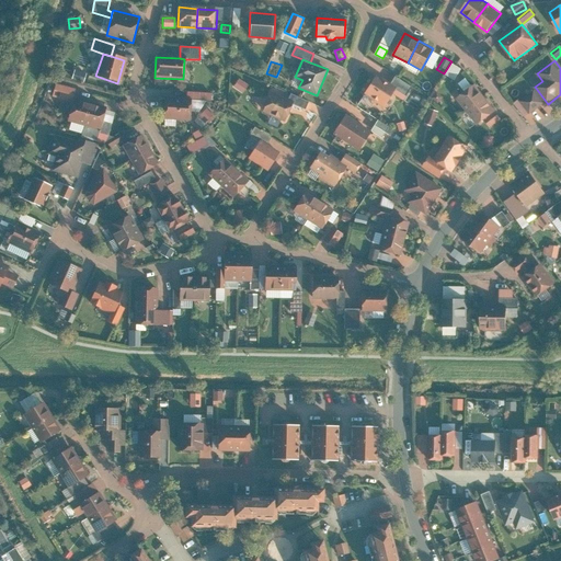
[(454,80),(460,69),(451,64),(445,75),(454,80)]
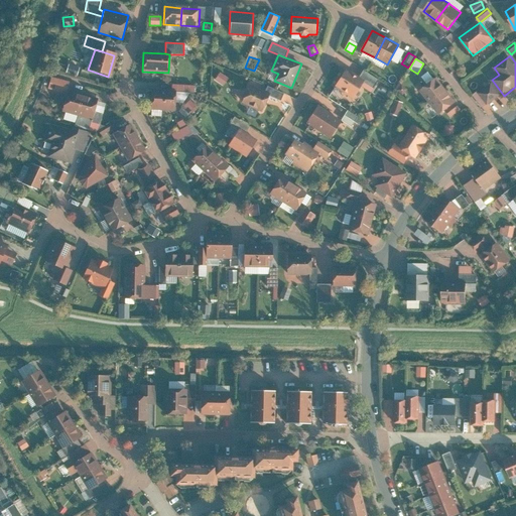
[(69,65),(68,74),(78,75),(79,66),(69,65)]
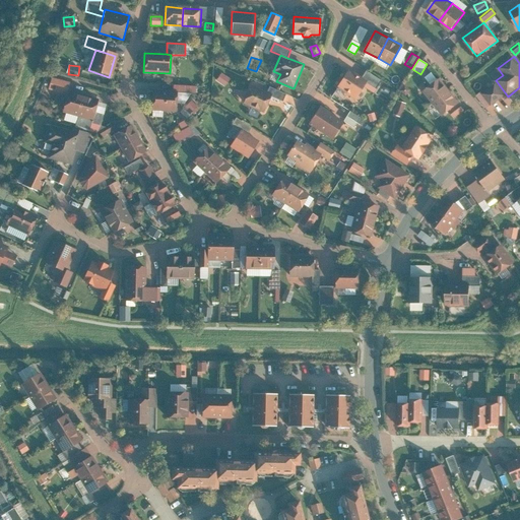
[(347,70),(337,87),(355,100),(367,82),(362,79),(347,70)]
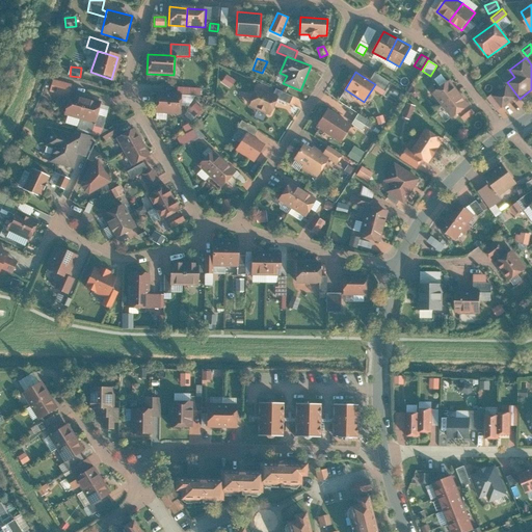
[(375,73),(370,81),(375,84),(386,90),(390,82),(375,73)]
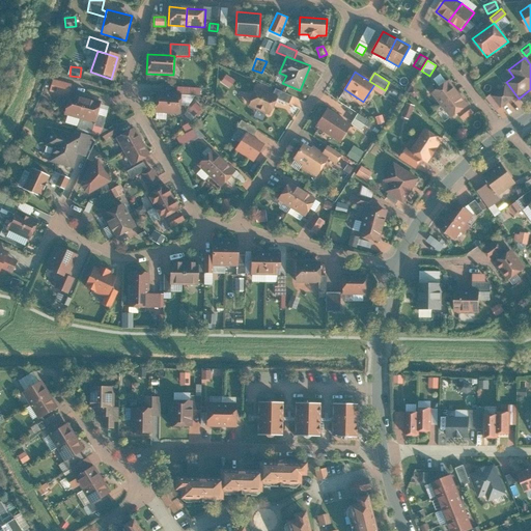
[(233,80),(226,75),(221,82),(228,87),(233,80)]
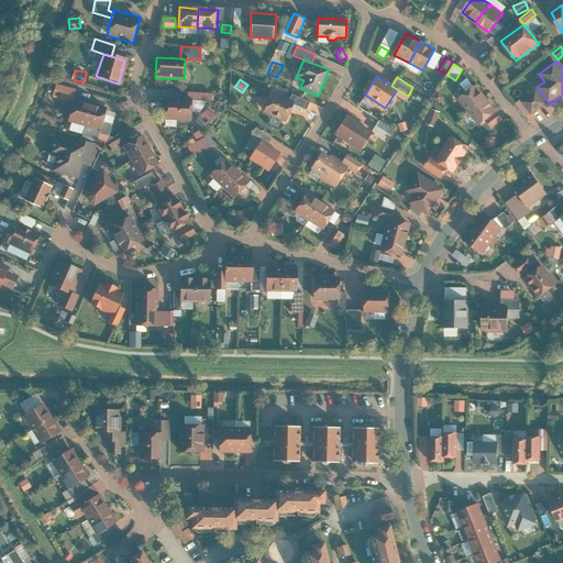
[(74,90),(55,86),(53,95),(70,100),(74,90)]
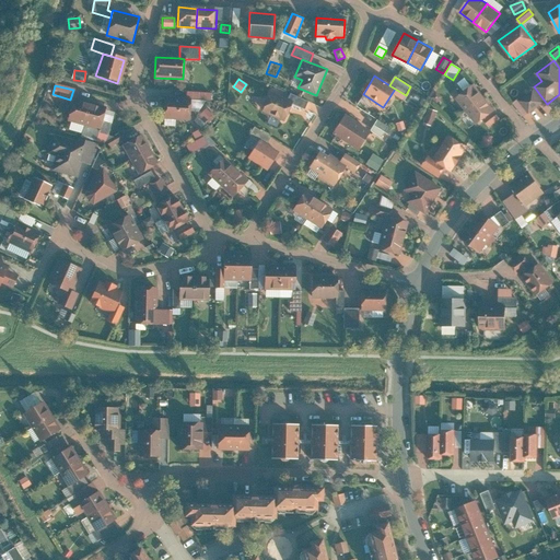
[(455,100),(466,113),(485,98),(474,85),(455,100)]
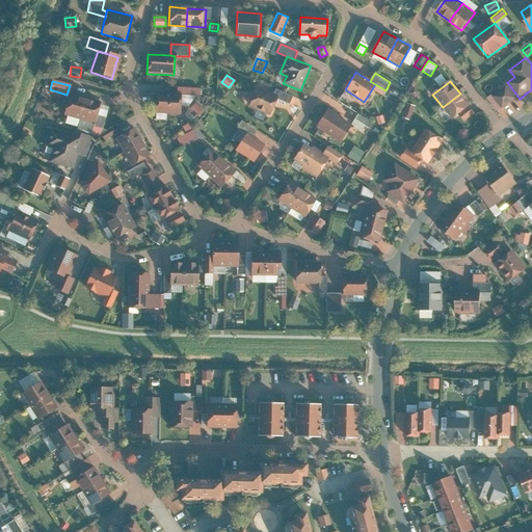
[(177,86),(177,94),(181,95),(200,96),(201,88),(177,86)]
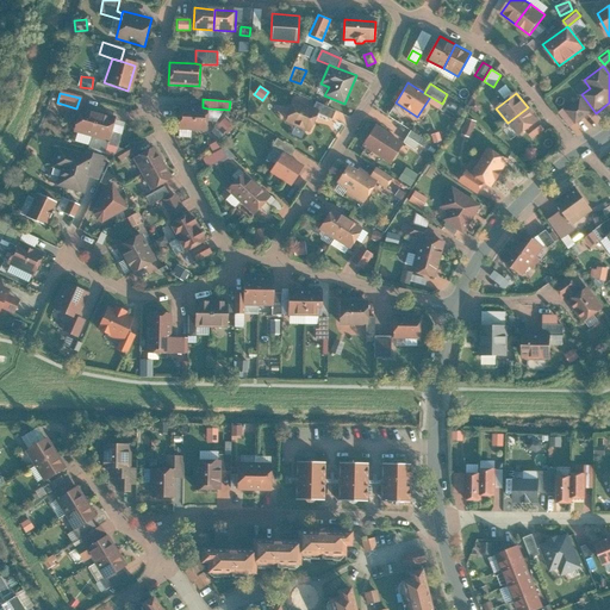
[(481,105),(474,99),(468,107),(477,112),(481,105)]
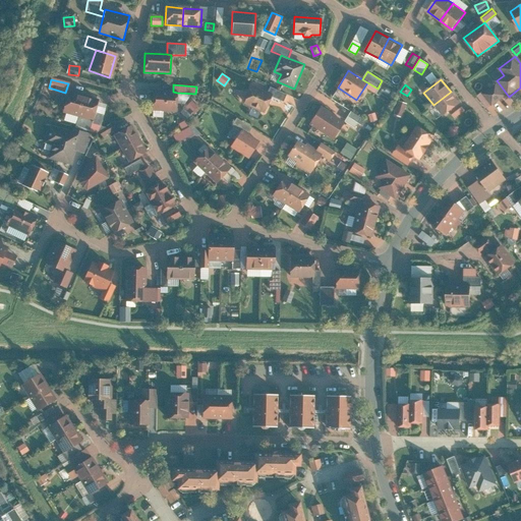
[(497,84),(484,95),(493,106),(506,96),(497,84)]
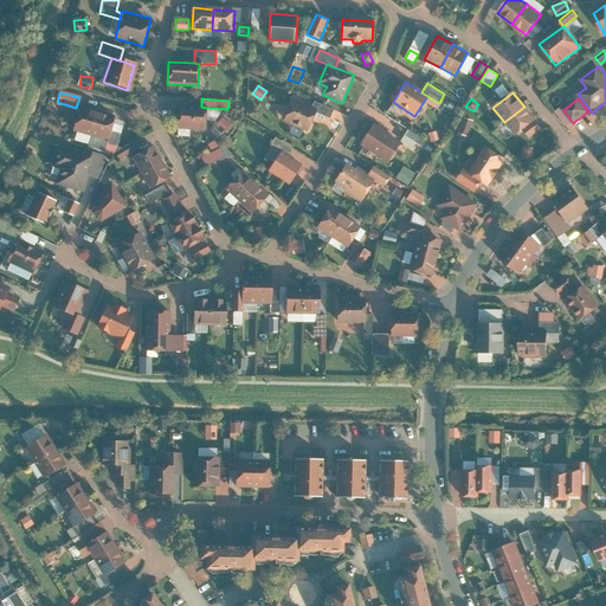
[(316,113),(317,110),(311,108),(295,100),(284,121),(308,131),(316,113)]
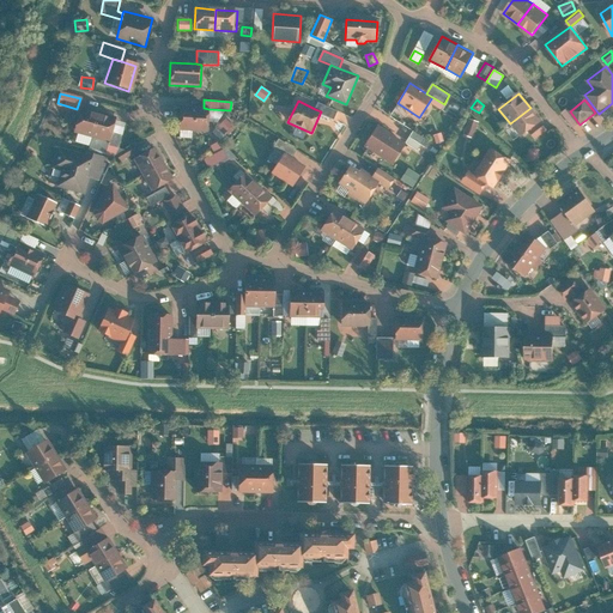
[(321,111),(320,114),(334,120),(338,111),(317,103),(315,109),(321,111)]
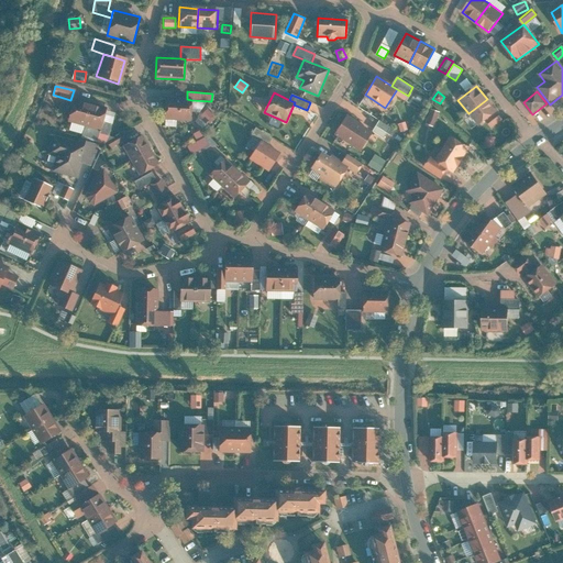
[(190,121),(191,100),(187,99),(166,99),(165,119),(190,121)]
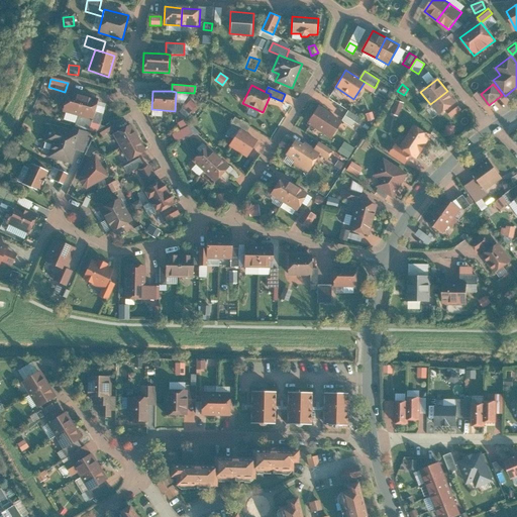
[(430,104),(440,117),(447,111),(457,103),(447,91),(430,104)]
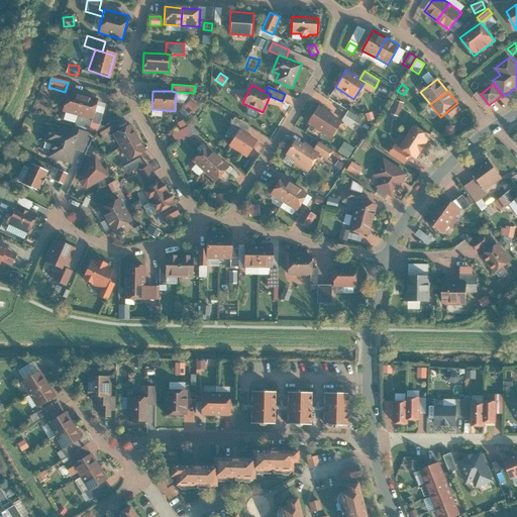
[(82,98),(68,94),(63,110),(78,114),(82,98)]
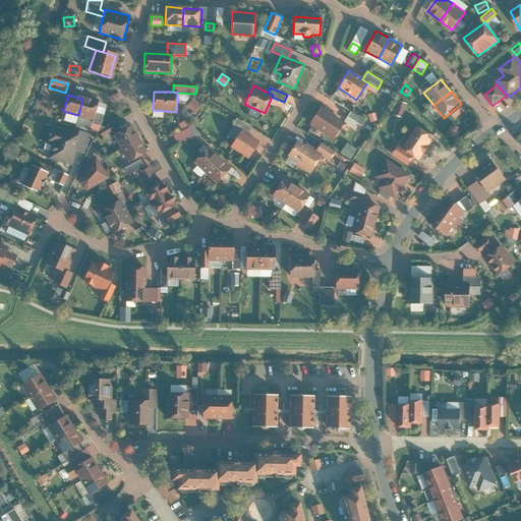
[(98,103),(82,99),(78,115),(94,119),(98,103)]
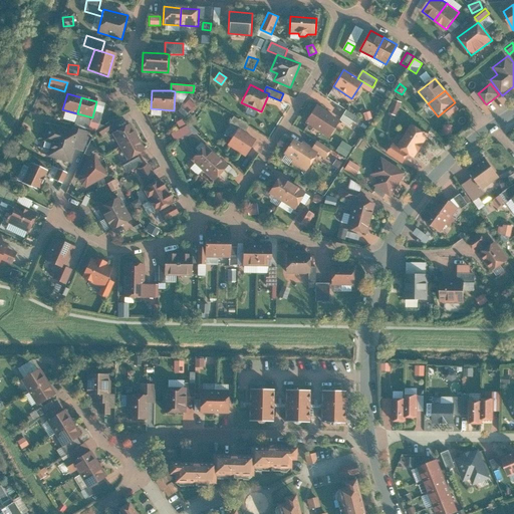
[(196,103),(190,99),(183,108),(189,113),(196,103)]
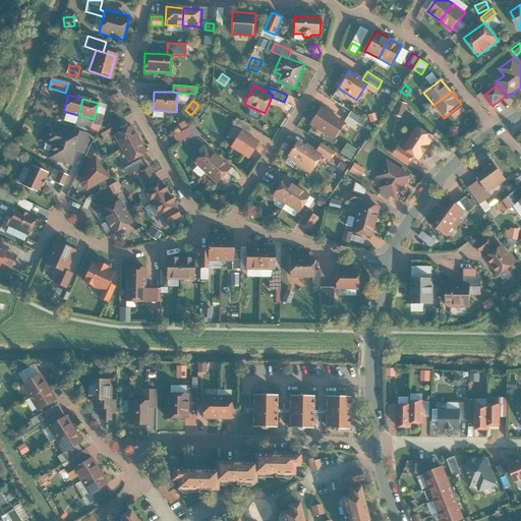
[(398,101),(394,114),(402,117),(407,104),(398,101)]
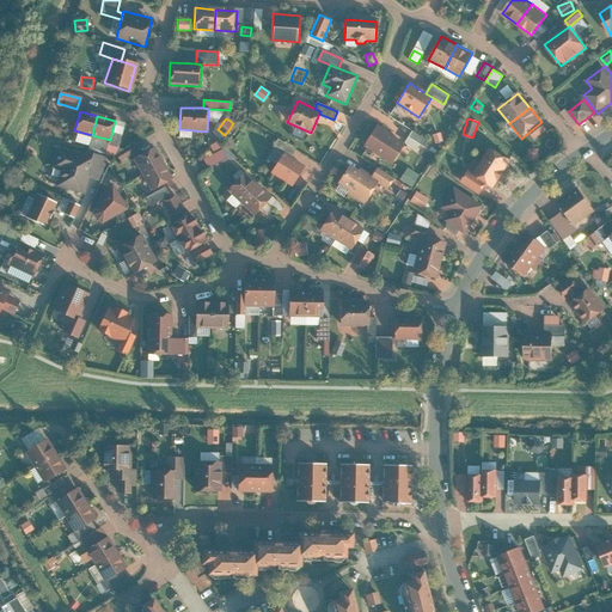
[(548,130),(542,122),(530,132),(536,140),(548,130)]
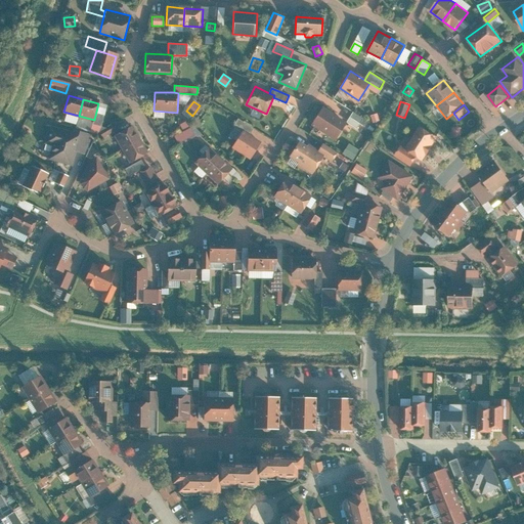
[(346,125),(321,110),(310,128),(335,143),(346,125)]
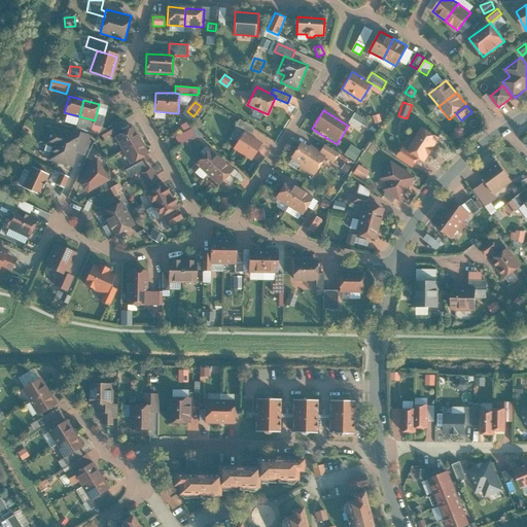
[(365,119),(355,113),(349,124),(359,130),(365,119)]
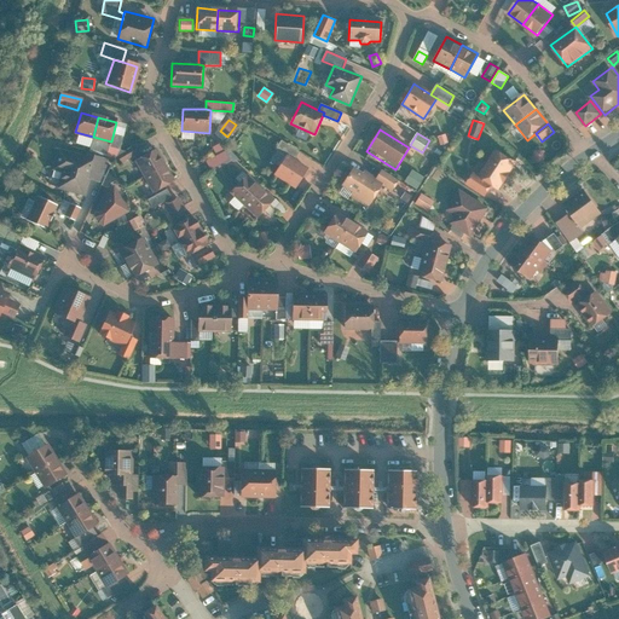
[(287,157),(293,161),(299,154),(282,140),(276,149),(287,157)]
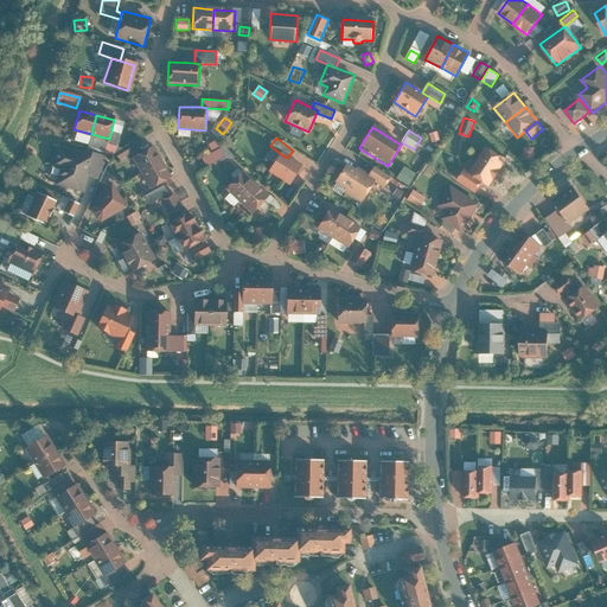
[(132,144),(114,153),(117,160),(135,151),(132,144)]
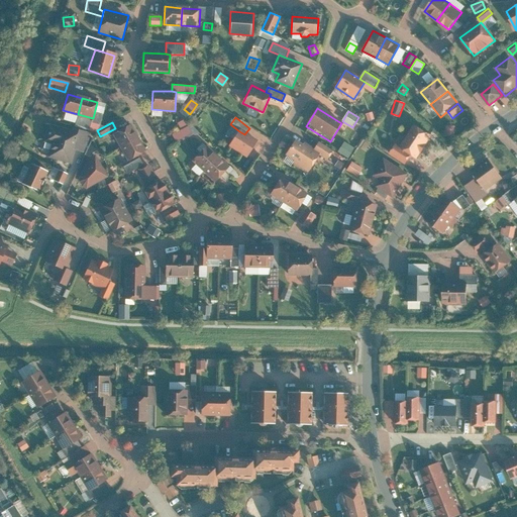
[(42,141),(50,143),(46,157),(71,164),(74,150),(79,132),(75,131),(47,124),(42,141)]
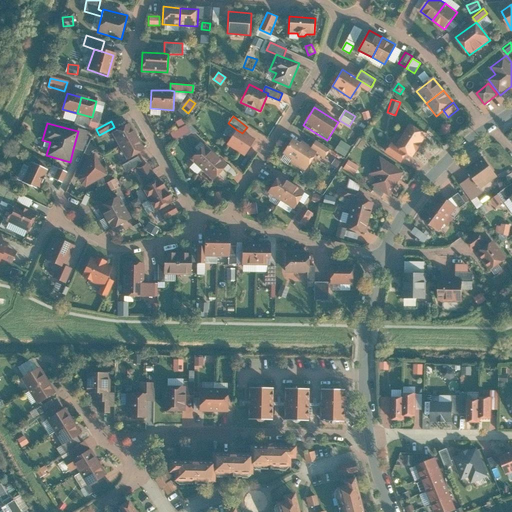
[(112,133),(119,146),(135,138),(128,125),(112,133)]
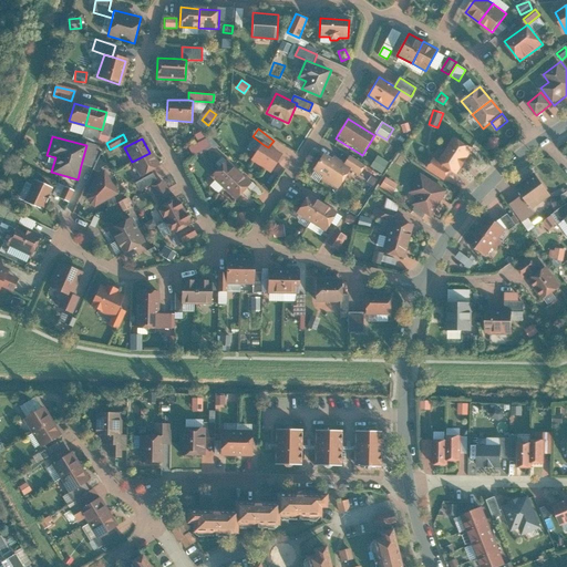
[(453,169),(459,173),(473,150),(455,138),(441,162),(453,169)]
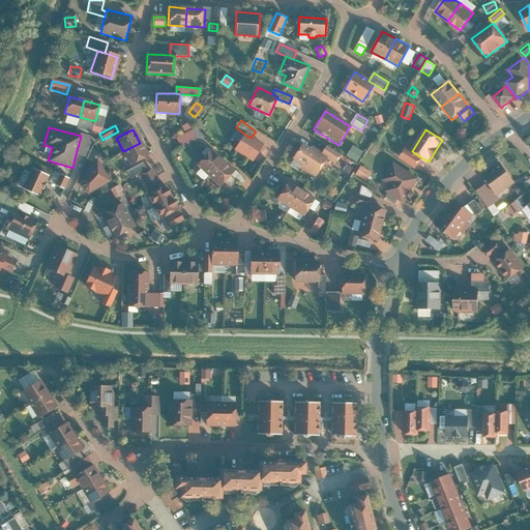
[(468,129),(459,129),(458,139),(467,140),(468,129)]
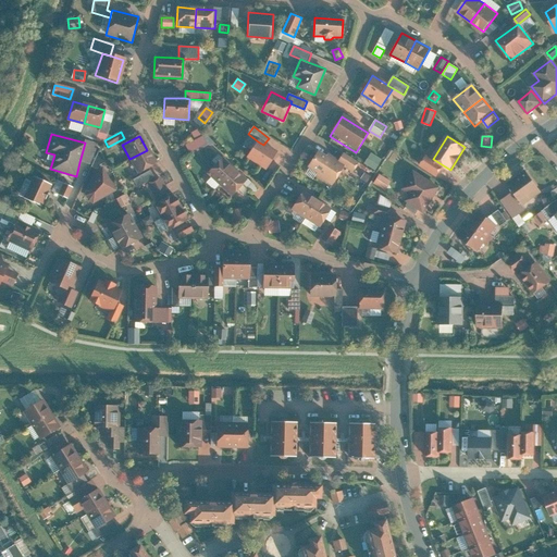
[(200,138),(193,141),(198,151),(206,148),(200,138)]
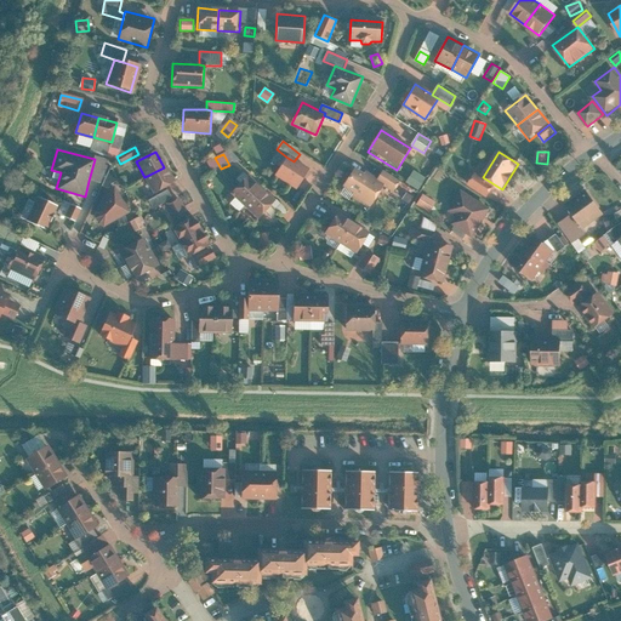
[(91,155),(90,158),(95,159),(89,181),(101,183),(107,159),(91,155)]
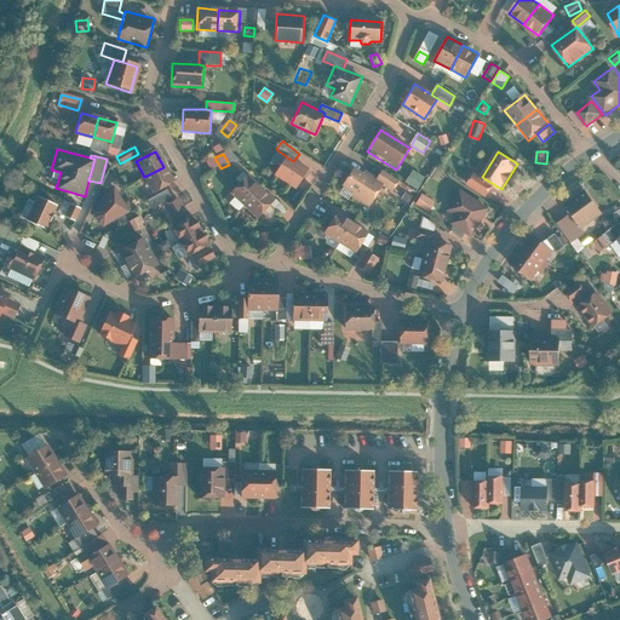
[(296,189),(308,172),(293,161),(287,158),(274,174),(296,189)]
